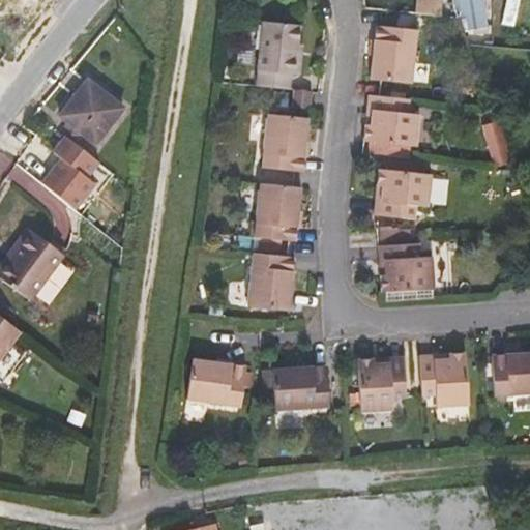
[(258,70),(256,85),(292,89),(294,75),(300,76),(303,46),(299,46),(302,25),(264,21),(258,70)]
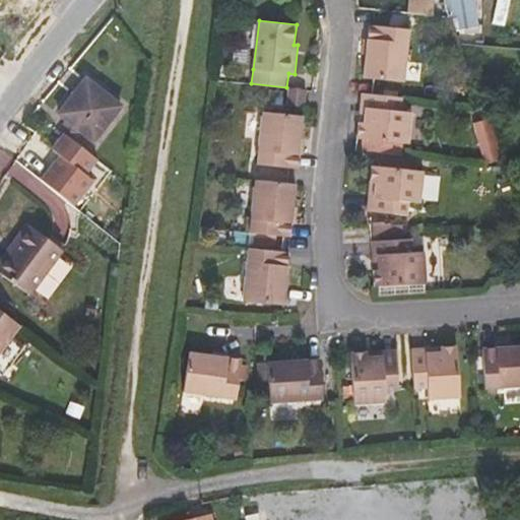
[(370,56),(366,55),(364,78),(405,82),(411,28),(372,24),(372,26),(370,26),(368,38),(368,39),(372,40),(370,56)]
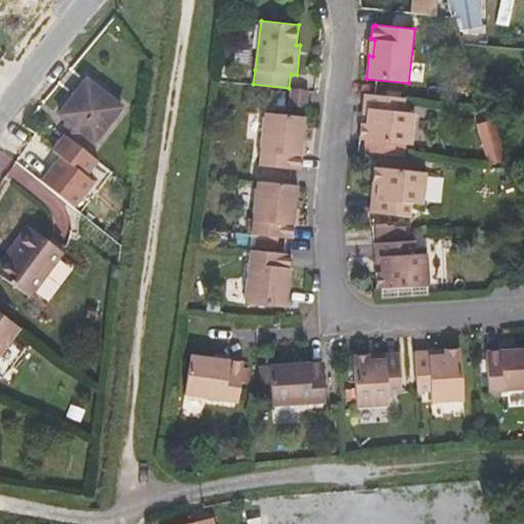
[(237,67),(223,66),(221,77),(236,78),(237,67)]
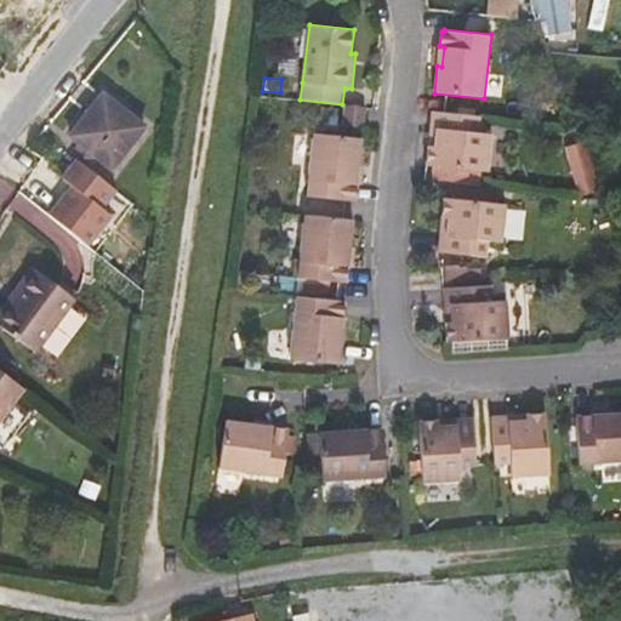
[(146,126),(103,92),(69,136),(114,169),(146,126)]
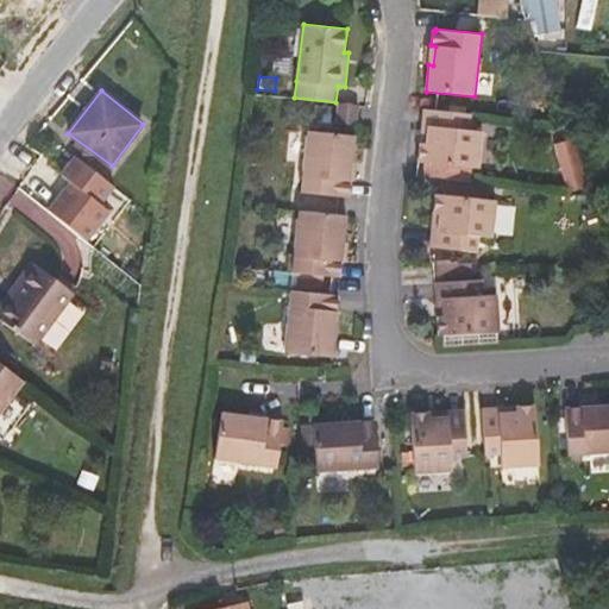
[(316,106),(314,121),(332,124),(334,107),(316,106)]
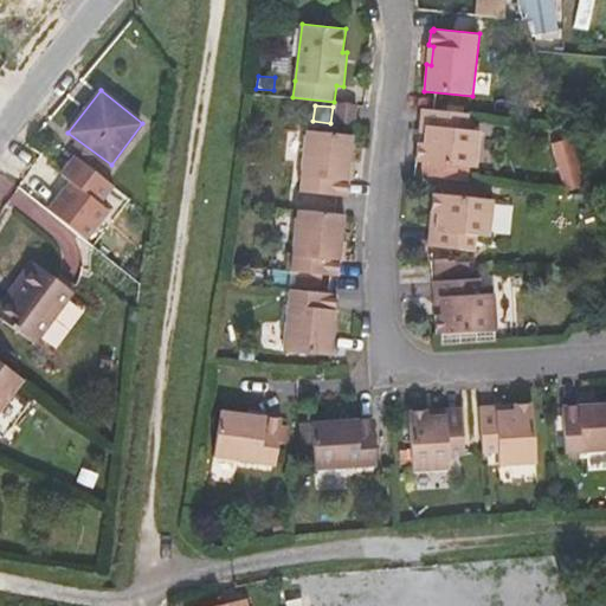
[(424,142),(418,142),(416,161),(477,168),(481,130),(469,129),(470,113),(427,108),(424,142)]
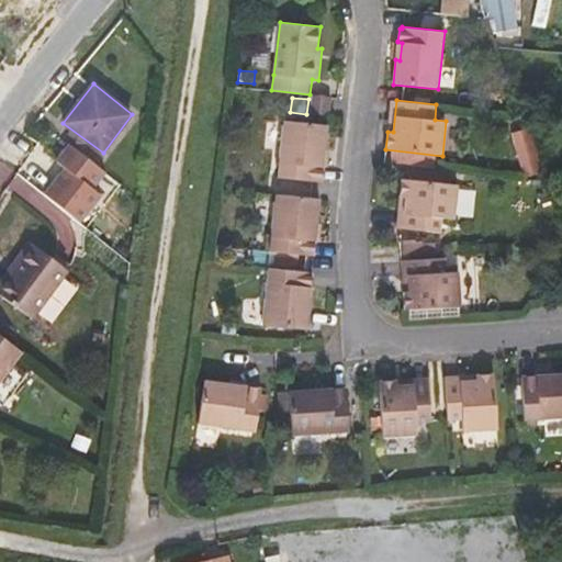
[(325,152),(328,124),(310,123),(284,120),(278,178),(323,182),(324,168),(319,168),(321,152),(325,152)]
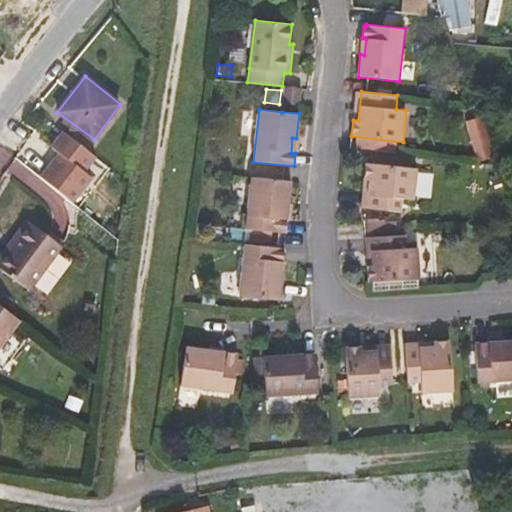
[(481,117),(467,122),(481,162),(496,156),(481,117)]
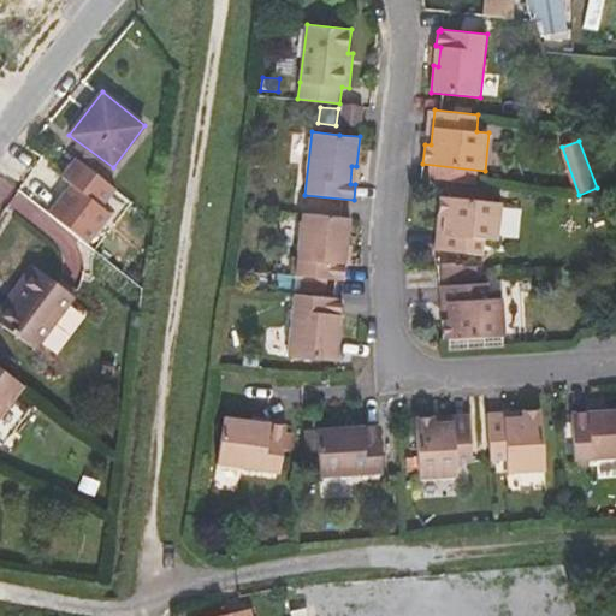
[(116,188),(77,159),(63,177),(72,184),(49,213),(88,242),(111,213),(101,206),(116,188)]
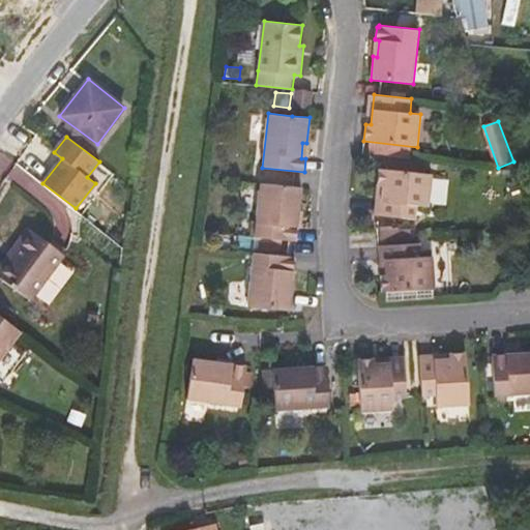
[(404,171),(424,173),(425,165),(405,162),(404,171)]
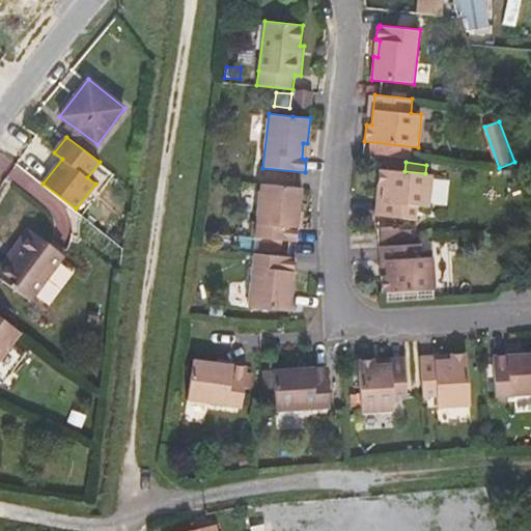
[(434,174),(425,173),(404,171),(380,168),(378,186),(383,187),(381,216),(417,220),(419,206),(430,207),(434,174)]
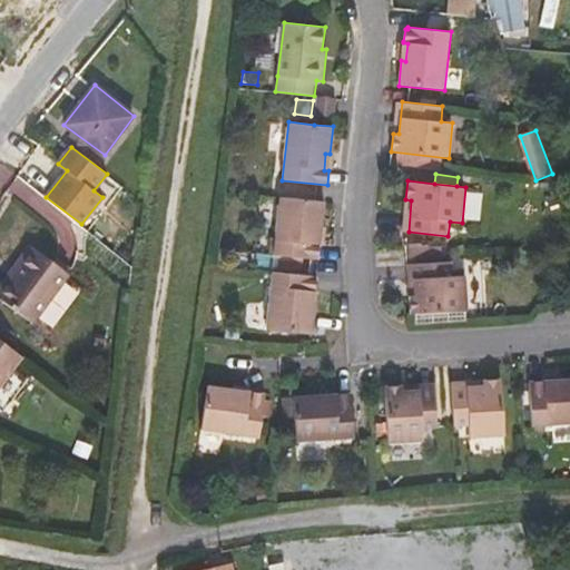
[(325,202),(281,196),(275,255),(320,259),(322,232),(317,231),(320,214),(324,215),(325,202)]
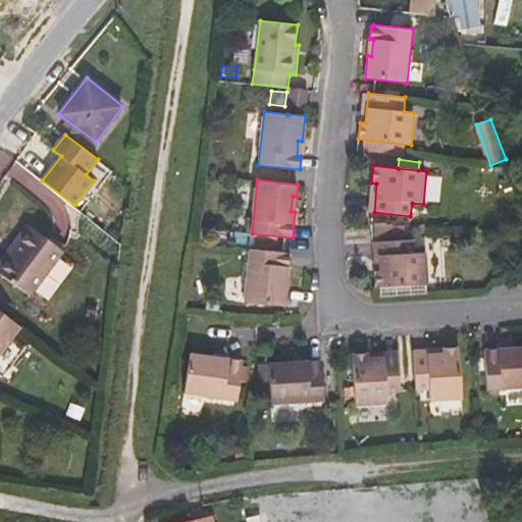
[(368,212),(374,212),(376,184),(371,183),(368,212)]
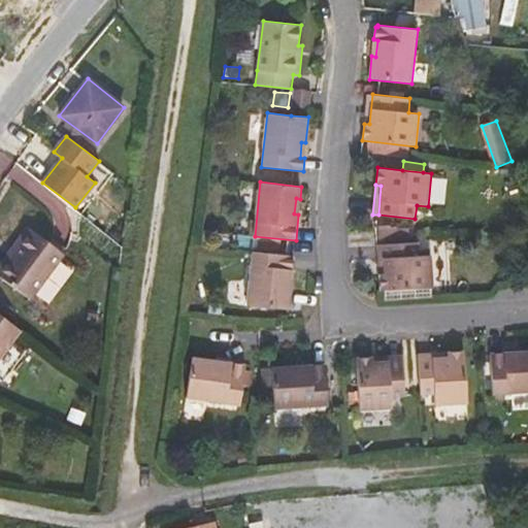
[(18,245),(0,269),(0,275),(31,299),(65,255),(28,226),(14,243),(18,245)]
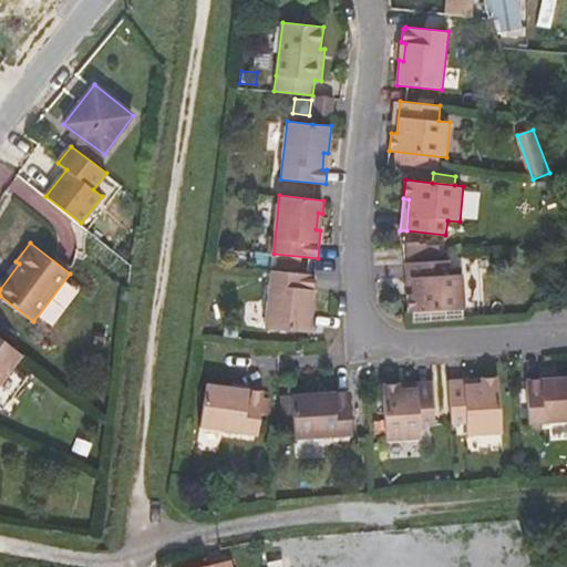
[(451,260),(411,261),(412,294),(406,294),(409,313),(465,309),(463,274),(451,275),(451,260)]
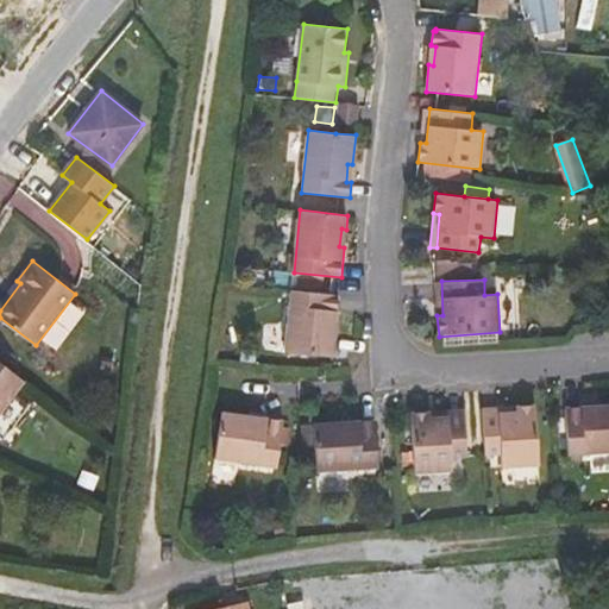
[(0,303),(0,311),(20,283),(17,281),(0,303)]
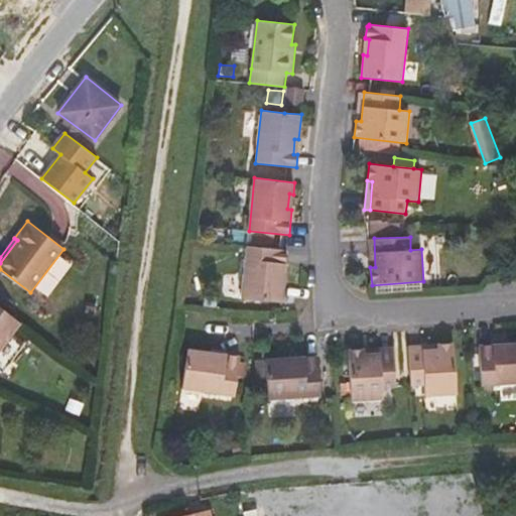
[(287,250),(247,246),(242,298),(281,302),(284,278),(280,277),(282,262),(286,263),(287,250)]
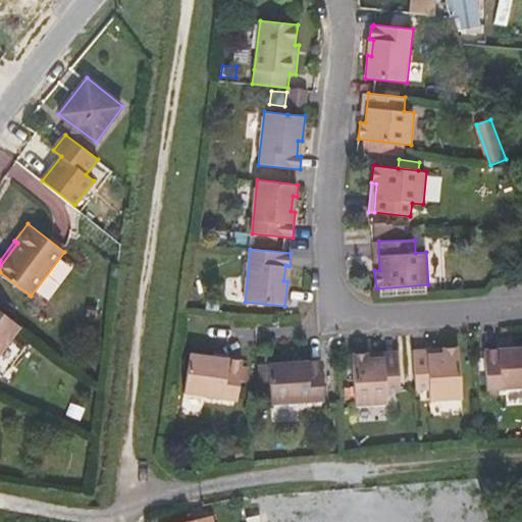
[(0,353),(20,325),(0,310),(0,353)]
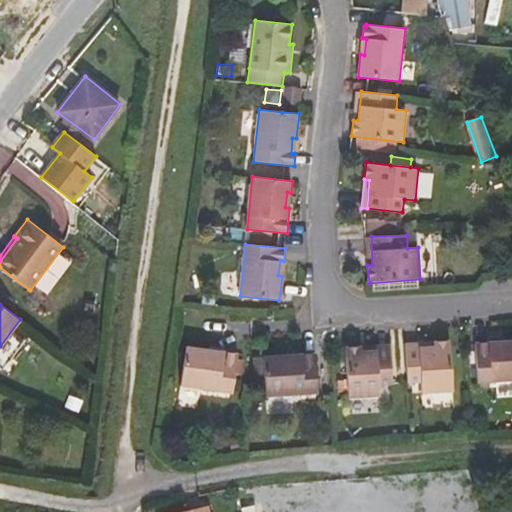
[(406,348),(408,383),(422,382),(423,394),(454,392),(451,340),(434,341),(435,346),(406,348)]
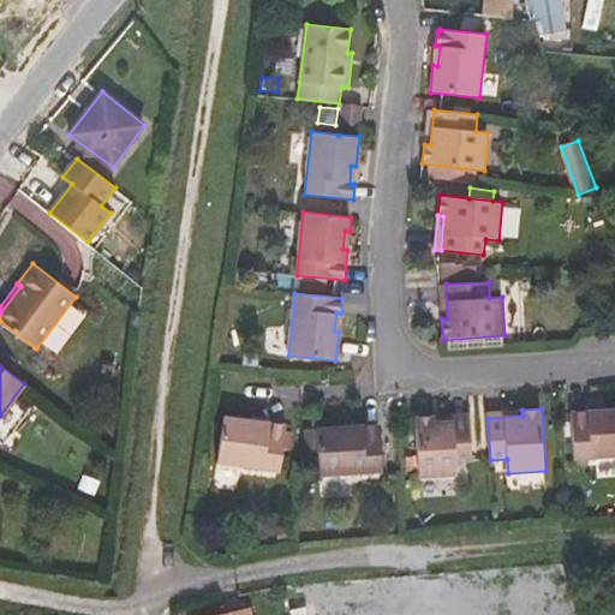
[(574,460),(614,457),(614,408),(604,410),(604,413),(587,415),(587,410),(571,411),(574,460)]
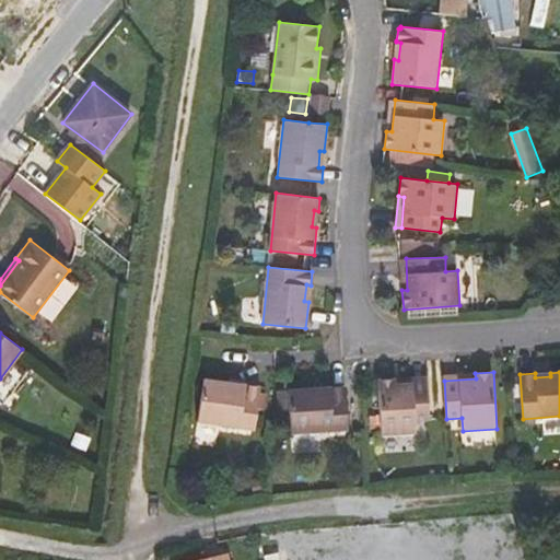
[(245,387),(229,385),(230,382),(203,378),(198,423),(255,431),(261,386),(245,384),(245,387)]
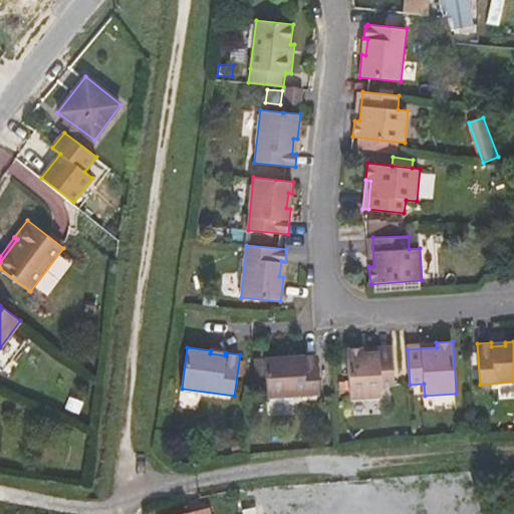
[(363,347),(347,348),(350,401),(381,399),(381,387),(395,386),(393,350),(363,352),(363,347)]
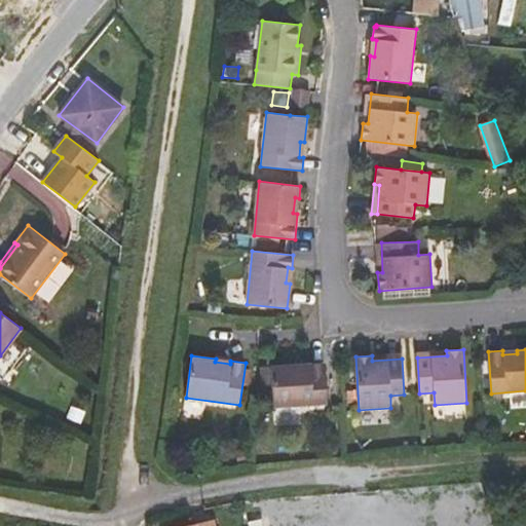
[(271,366),(271,367),(273,399),(273,408),(328,405),(325,362),(310,363),(310,367),(296,368),(295,364),(271,366)]
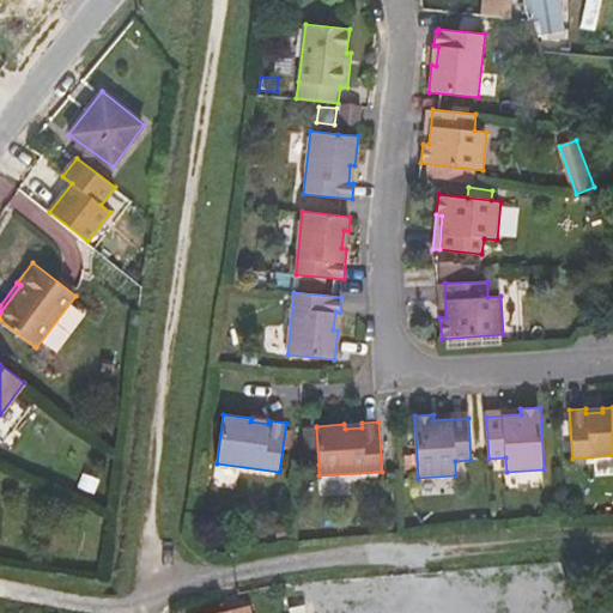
[(319,465),(316,428),(303,428),(305,466),(319,465)]
